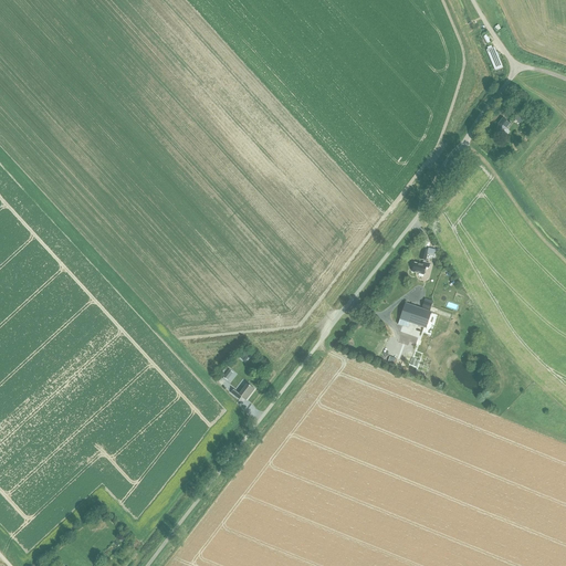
[(491,46),(488,48),(495,66),(501,64),(494,48),(492,49),(491,46)]
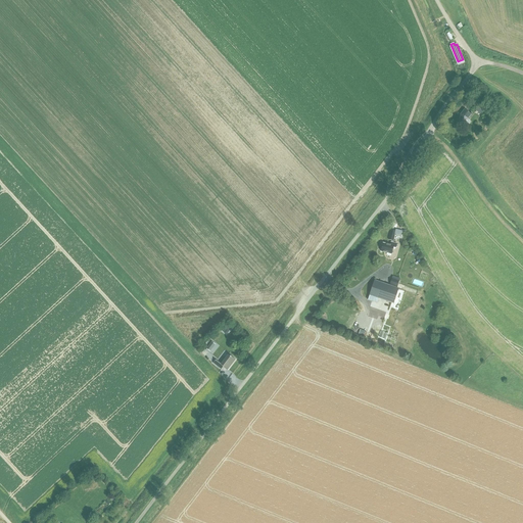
[(482,114),(484,111),(476,105),(474,108),(482,114)]
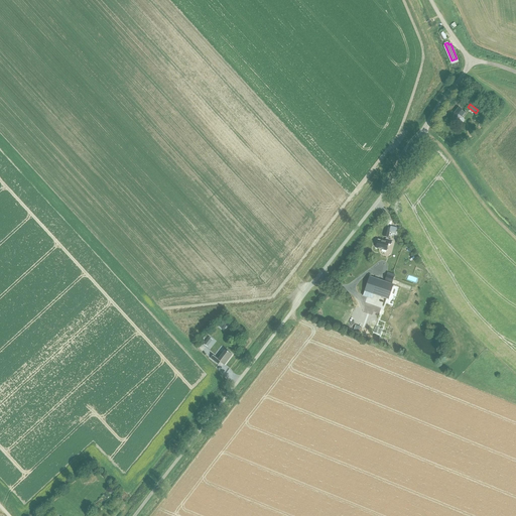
[(456,114),(452,120),(460,127),(463,123),(465,120),(462,117),(465,113),(459,108),(455,113),(456,114)]
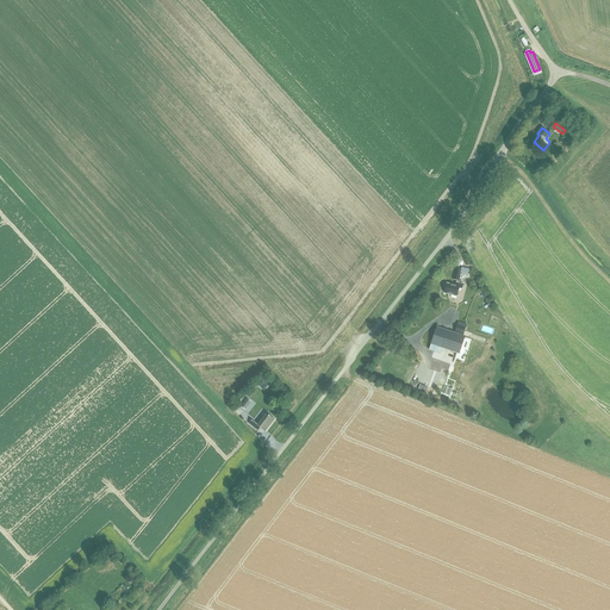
[(456,268),(454,280),(456,280),(458,281),(460,273),(465,274),(466,269),(461,268),(460,269),(456,268)]
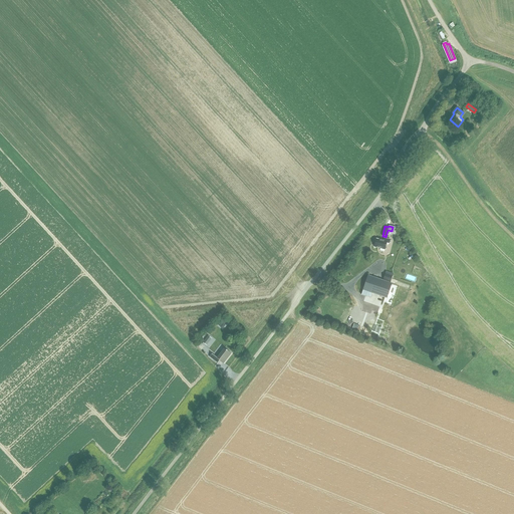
[(375,243),(374,247),(386,250),(388,242),(390,243),(391,240),(386,238),(386,237),(384,236),(383,241),(376,239),(375,243)]
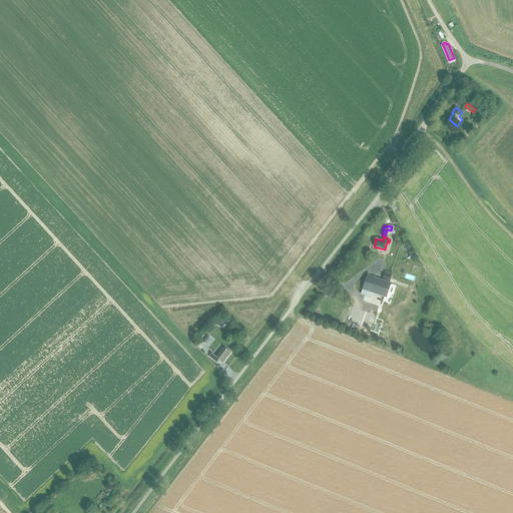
[(386,298),(391,284),(367,275),(362,290),(386,298)]
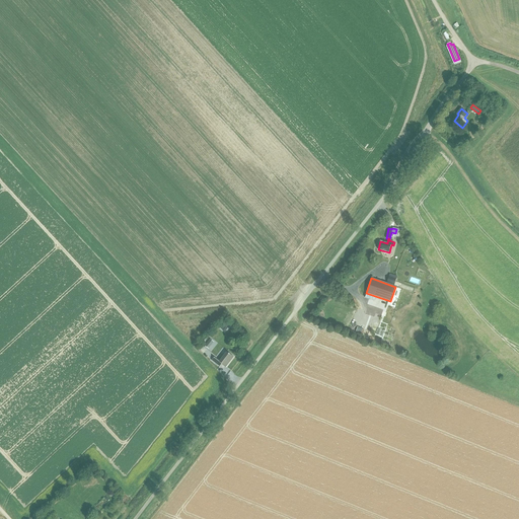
[(226,366),(233,357),(227,352),(219,361),(214,357),(212,360),(219,366),(222,363),(226,366)]
